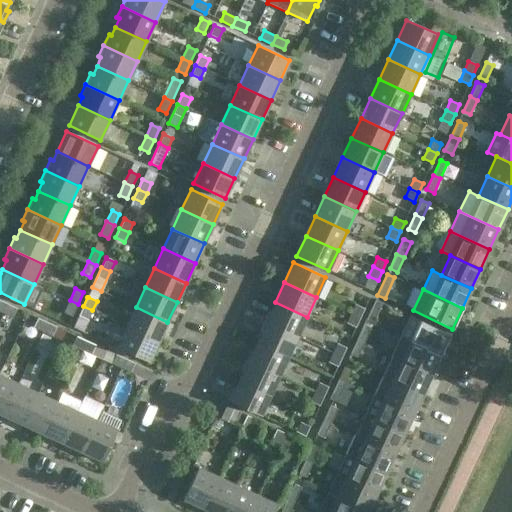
[(72,316),(78,304),(70,300),(64,312),(72,316)]
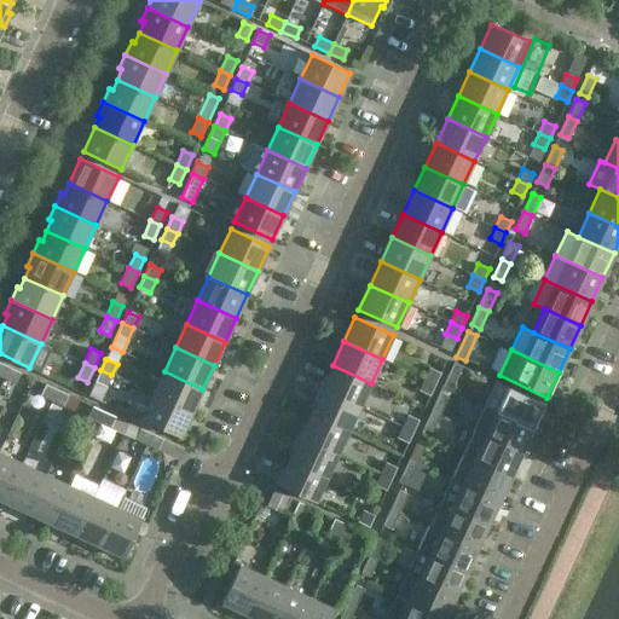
[(360,406),(371,383),(333,365),(322,388),(360,406)]
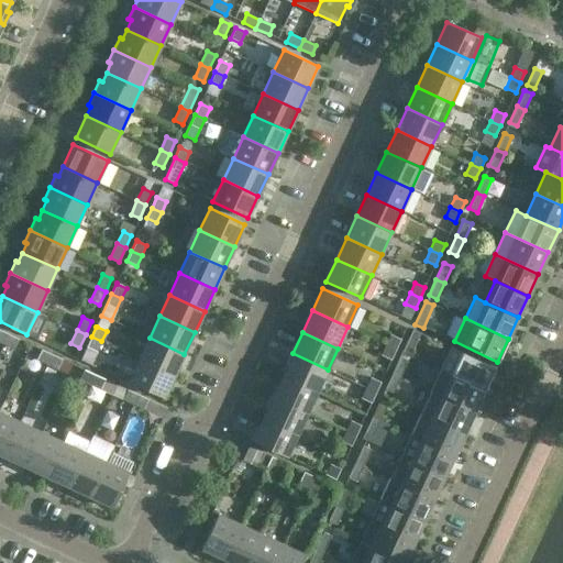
[(19,339),(9,334),(4,344),(14,349),(19,339)]
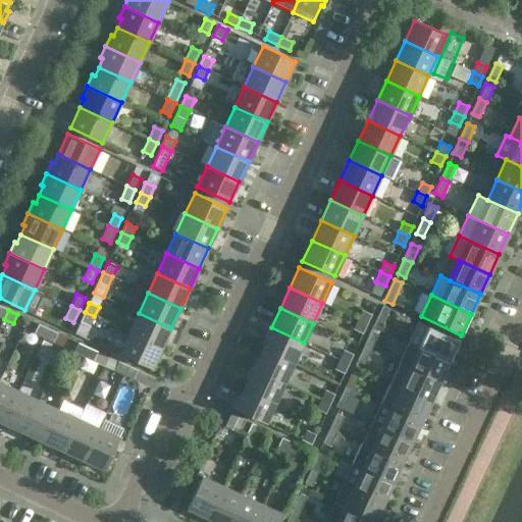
[(362,310),(358,319),(367,324),(372,314),(362,310)]
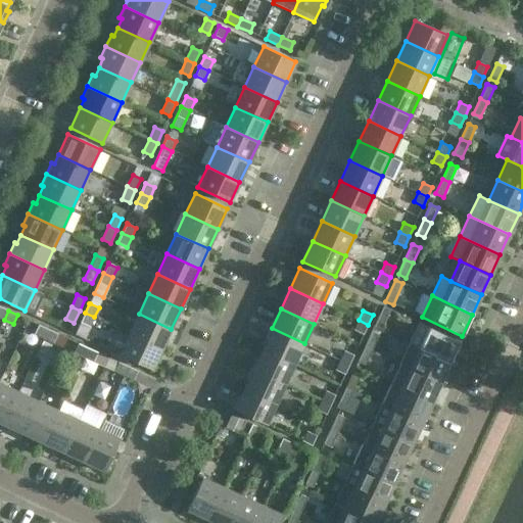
[(374,327),(381,330),(388,315),(381,312),(374,327)]
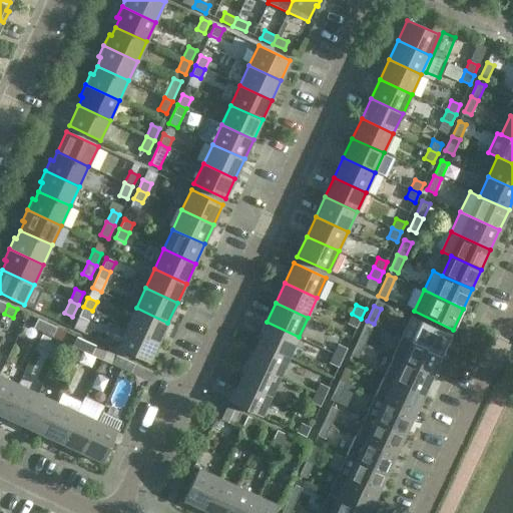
[(88,321),(92,311),(83,307),(79,317),(88,321)]
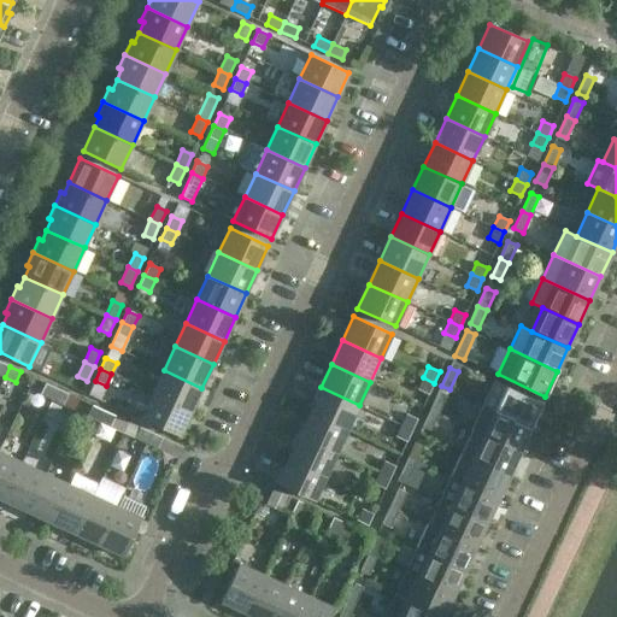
[(191,411),(201,388),(164,370),(153,393),(191,411)]
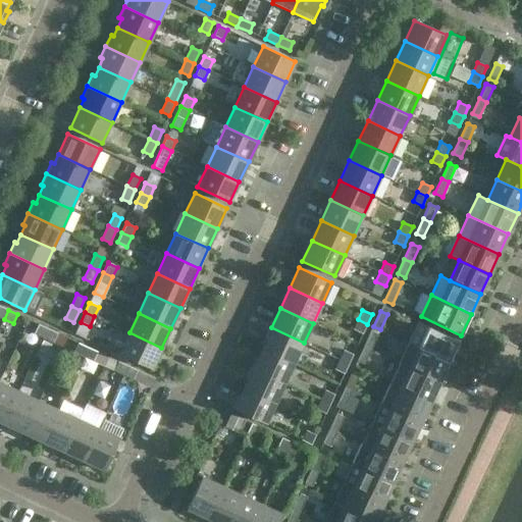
[(363,333),(367,324),(358,319),(354,329),(363,333)]
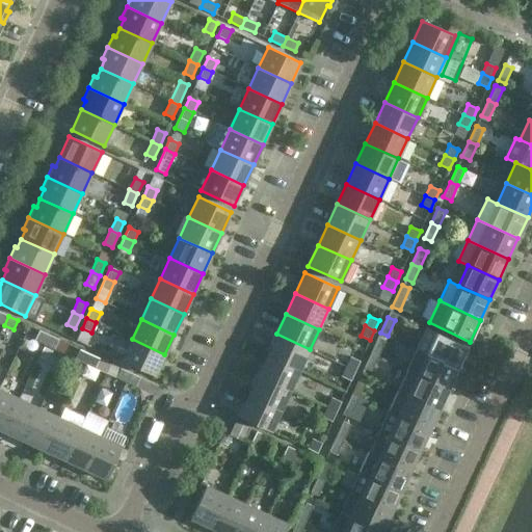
[(417,349),(426,353),(457,368),(468,347),(426,328),(417,349)]
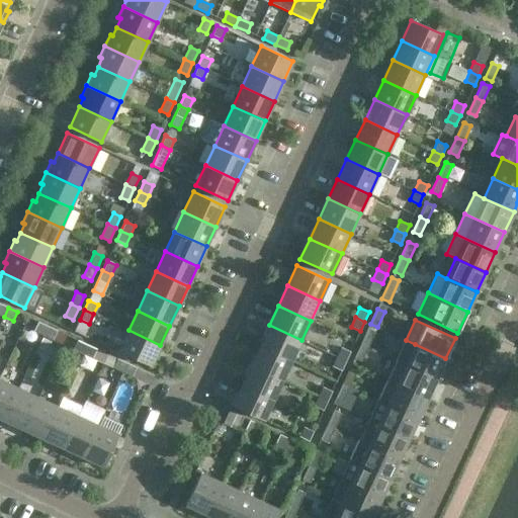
[(44,335),(48,326),(38,322),(33,331),(44,335)]
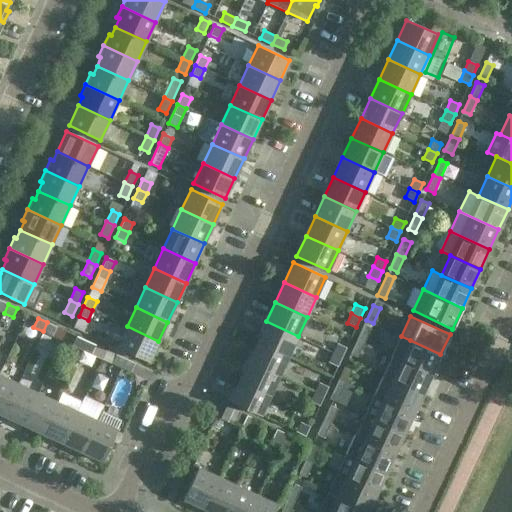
[(289,356),(298,336),(266,321),(257,341),(289,356)]
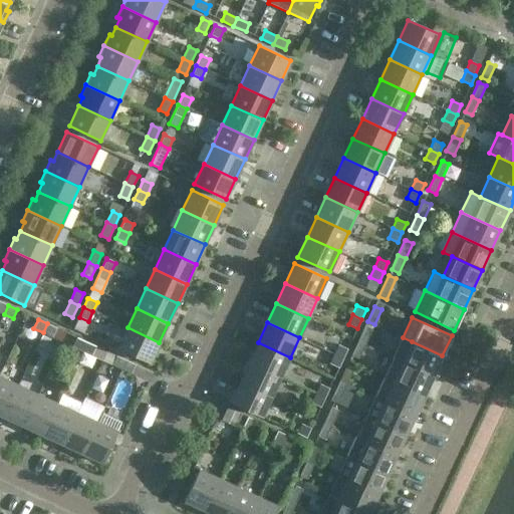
[(57,328),(47,323),(43,332),(52,337),(57,328)]
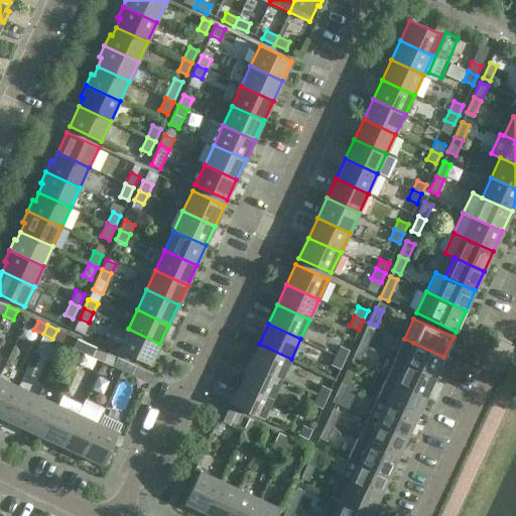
[(367,327),(360,342),(367,345),(374,331),(367,327)]
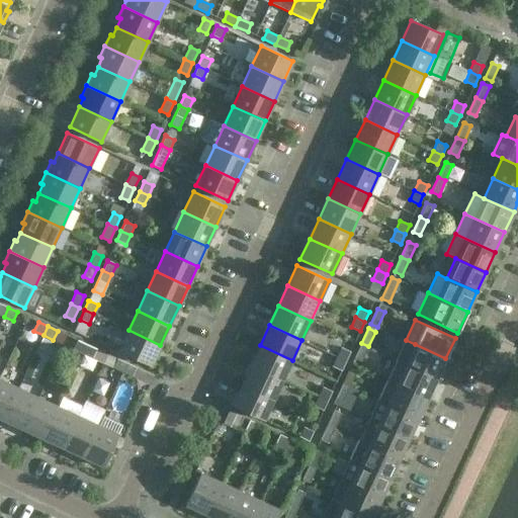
[(151,365),(160,345),(128,330),(118,351),(151,365)]
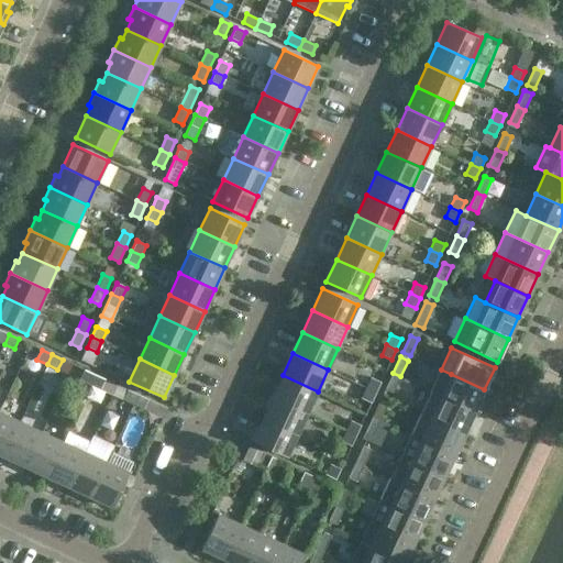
[(90,384),(95,374),(85,370),(79,379),(90,384)]
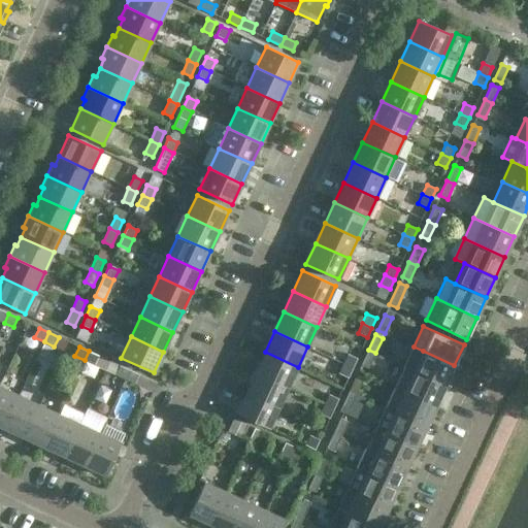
[(444,386),(454,365),(423,351),(414,347),(403,366),(444,386)]
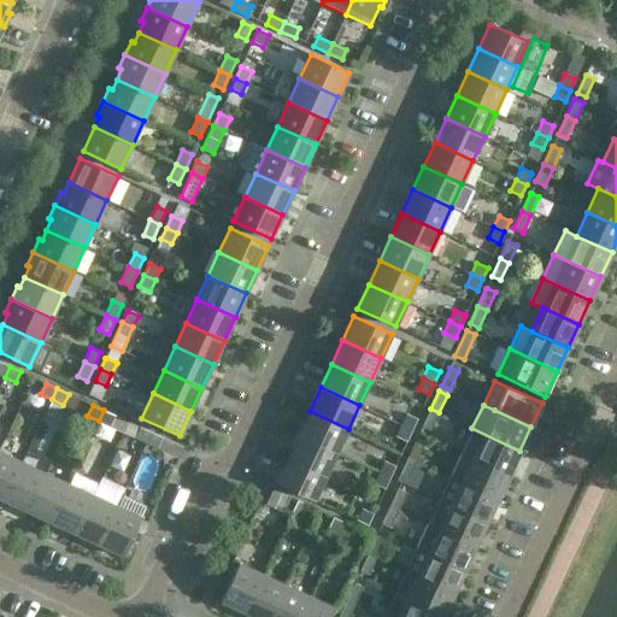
[(430,430),(439,412),(430,409),(422,427),(430,430)]
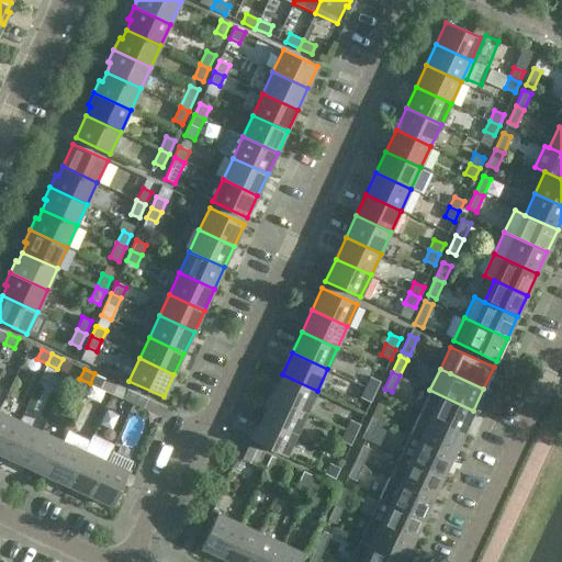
[(105,379),(94,373),(90,383),(100,389),(105,379)]
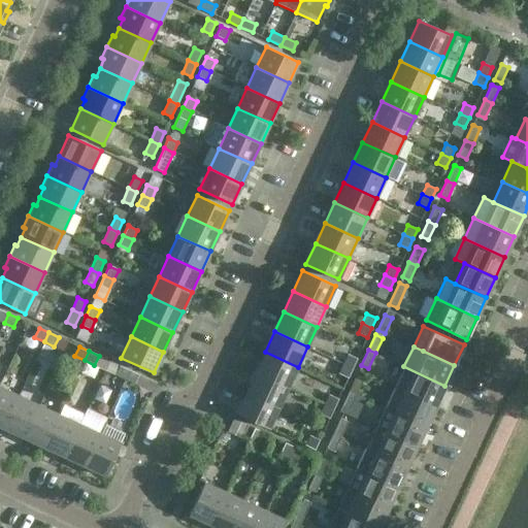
[(288,387),(298,367),(265,352),(256,372),(288,387)]
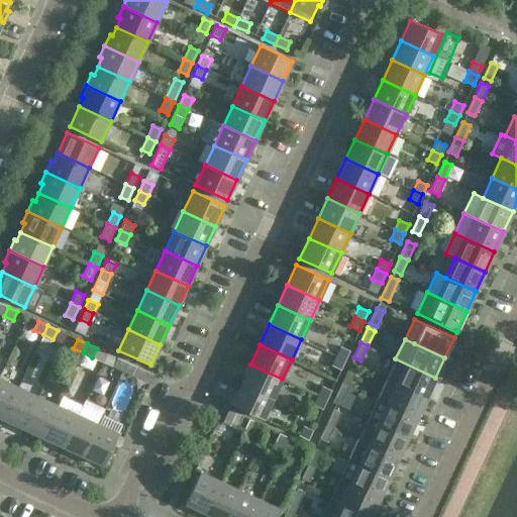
[(345,360),(349,350),(340,346),(336,355),(345,360)]
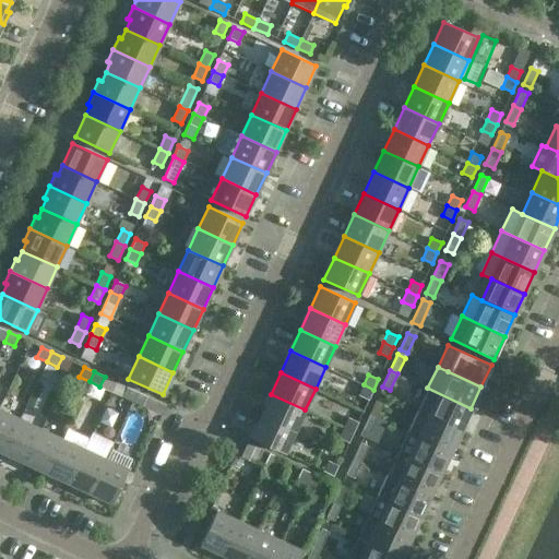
[(368,400),(373,390),(364,384),(358,395),(368,400)]
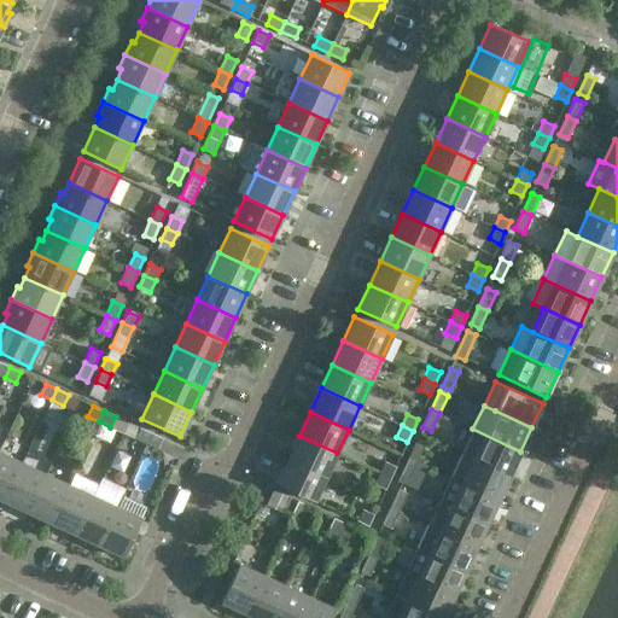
[(146,444),(151,433),(140,427),(135,438),(146,444)]
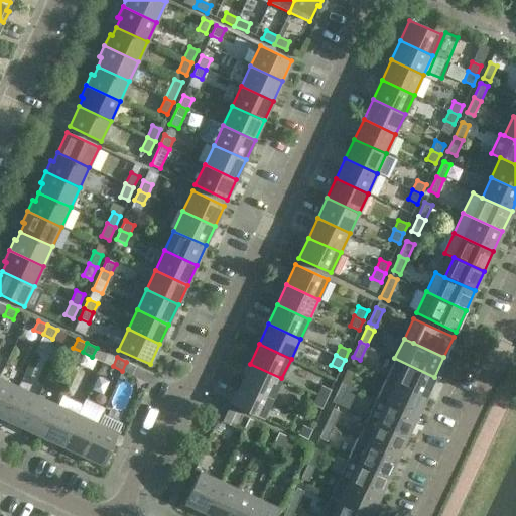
[(425,397),(434,377),(394,358),(385,378),(425,397)]
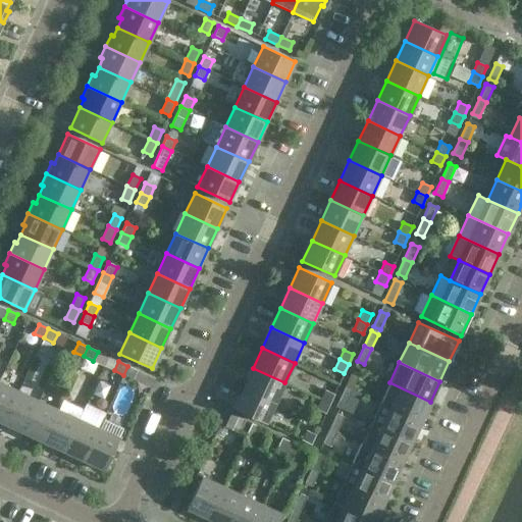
[(138,370),(127,366),(123,375),(134,379),(138,370)]
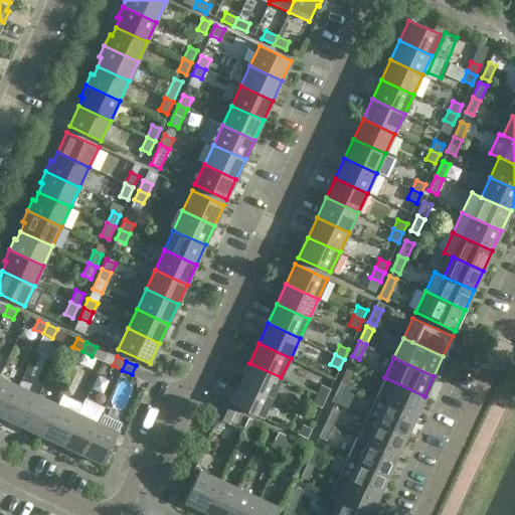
[(272,397),(281,377),(249,363),(240,382),(272,397)]
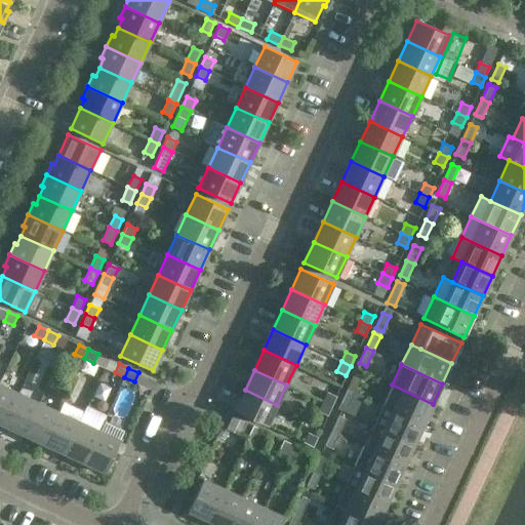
[(361,376),(354,373),(347,389),(355,392),(361,376)]
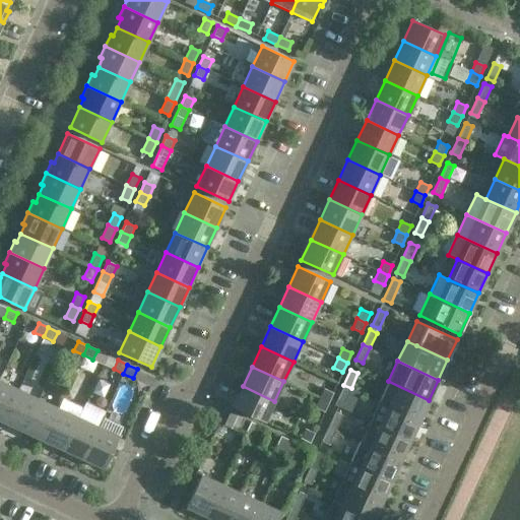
[(0,419),(4,421),(18,390),(0,380),(0,419)]
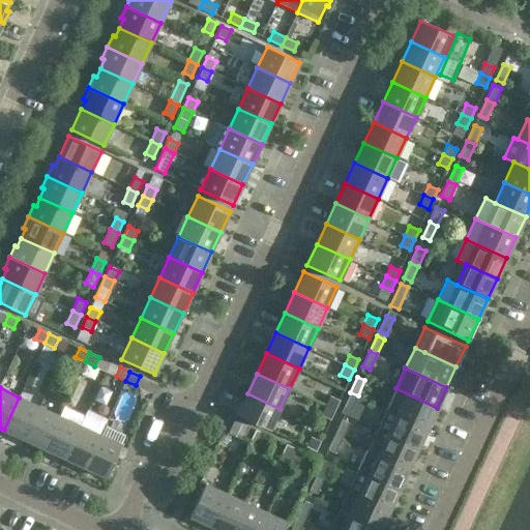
[(428,428),(437,408),(395,388),(386,409),(428,428)]
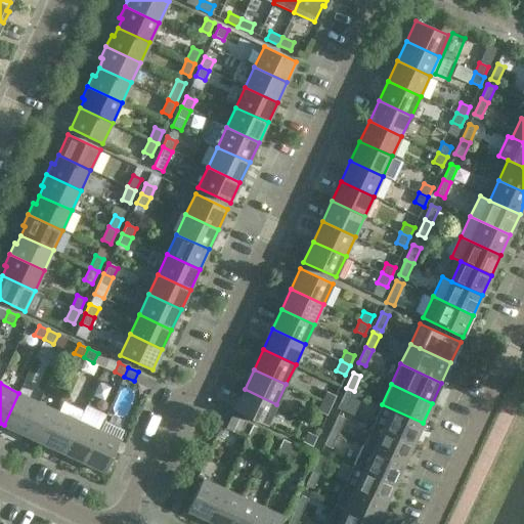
[(347,406),(354,391),(346,388),(339,402),(347,406)]
